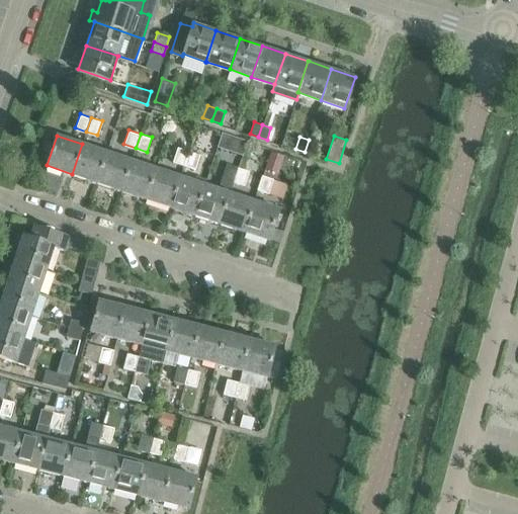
[(106,152),(82,144),(72,174),(97,182),(106,152)]
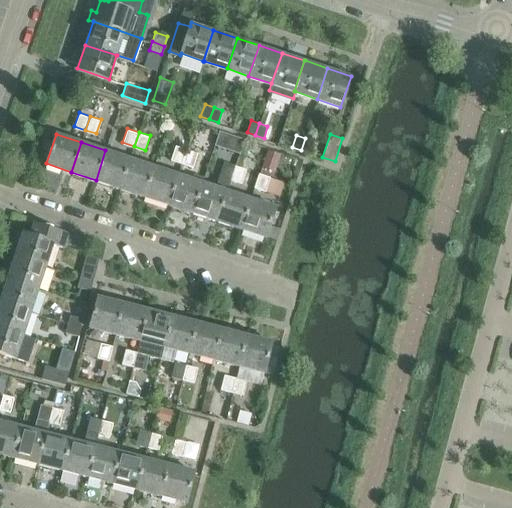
[(182,162),(187,148),(176,144),(171,158),(182,162)]
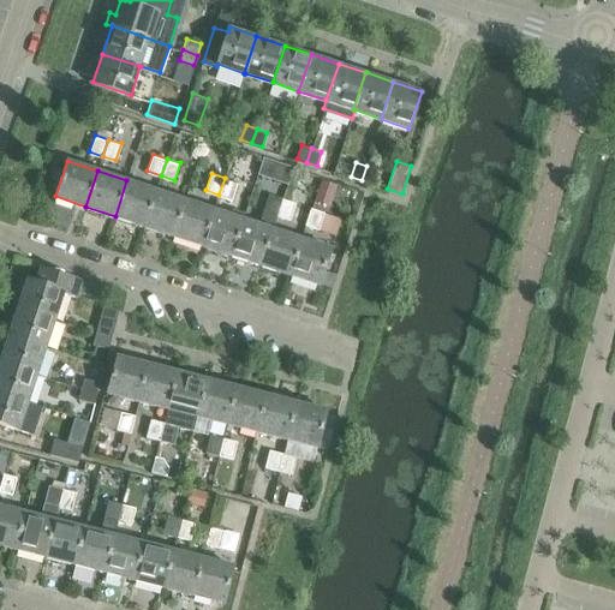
[(225,178),(219,195),(232,199),(238,183),(225,178)]
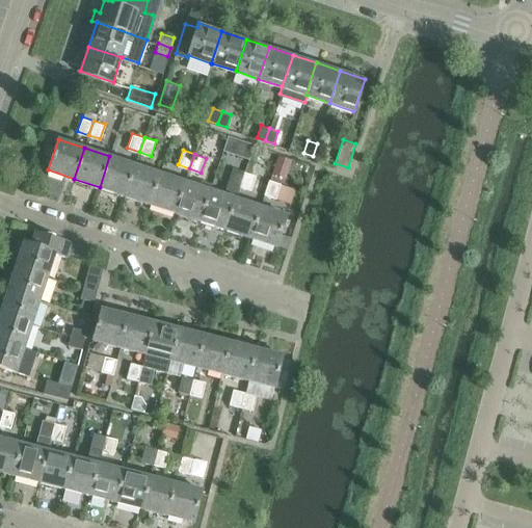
[(100,187),(125,195),(135,164),(109,156),(100,187)]
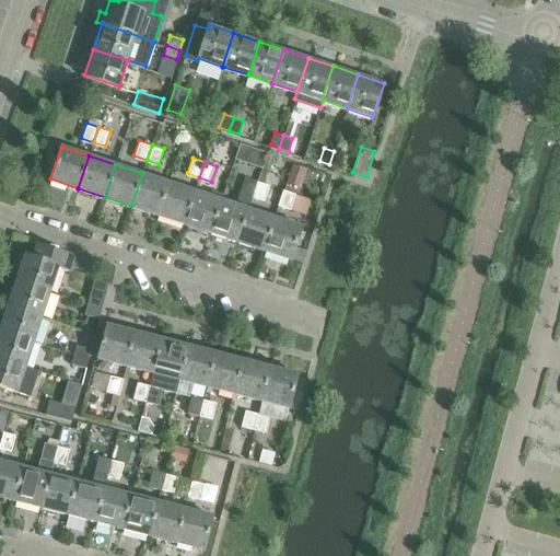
[(168,183),(142,173),(131,206),(158,215),(168,183)]
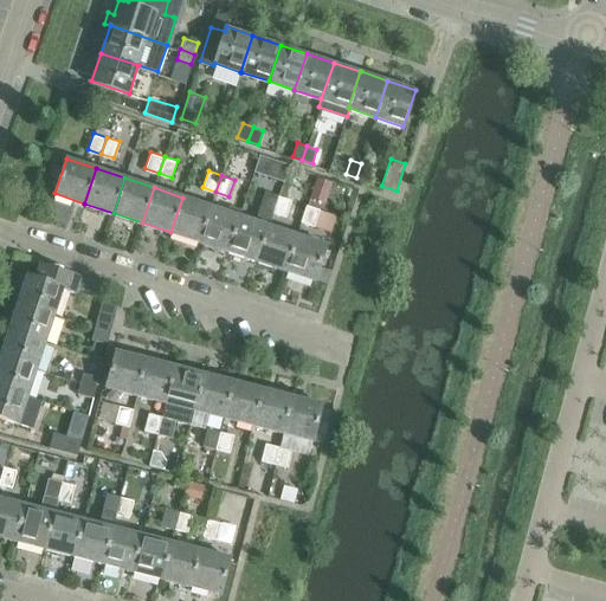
[(255,221),(240,217),(239,215),(227,251),(257,260),(268,226),(269,226),(274,211),(278,194),(265,189),(255,221)]
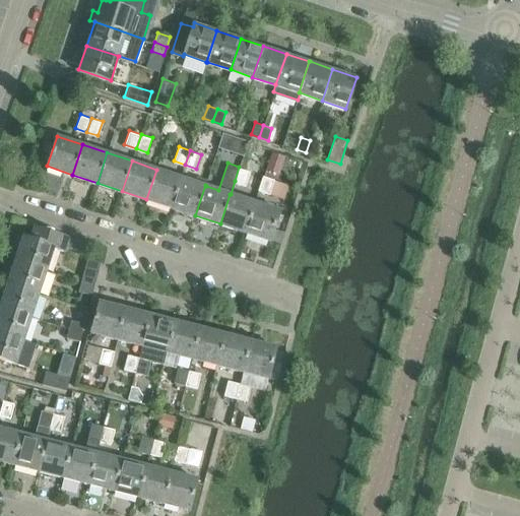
[(239,167),(235,181),(245,185),(250,171),(239,167)]
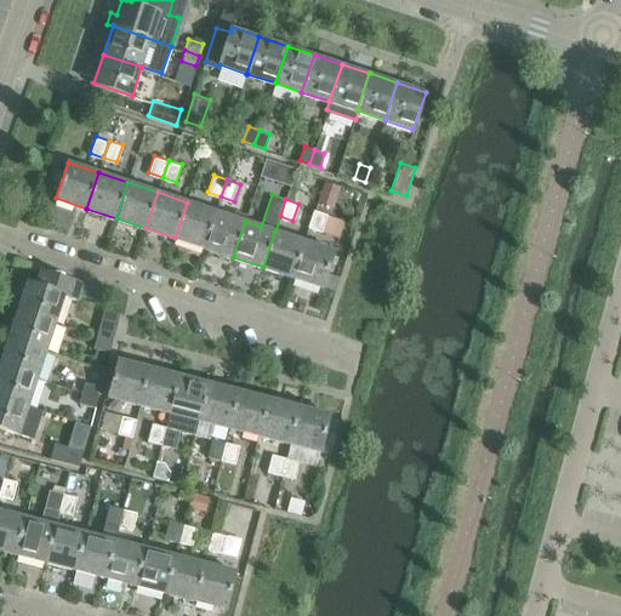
[(175,238),(204,247),(216,211),(187,203),(175,238)]
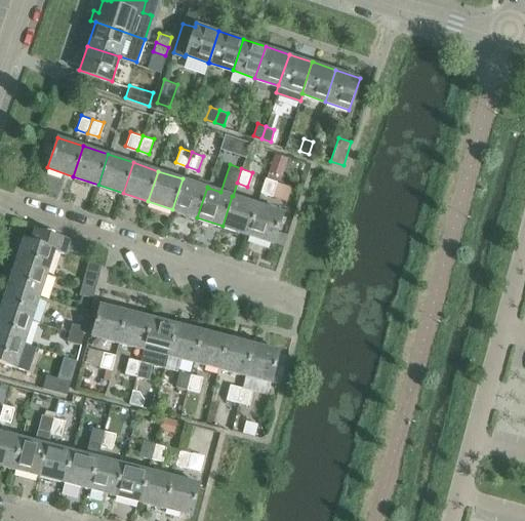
[(197,184),(183,179),(183,178),(172,209),(197,217),(207,187),(208,188),(209,181),(199,176),(197,184)]
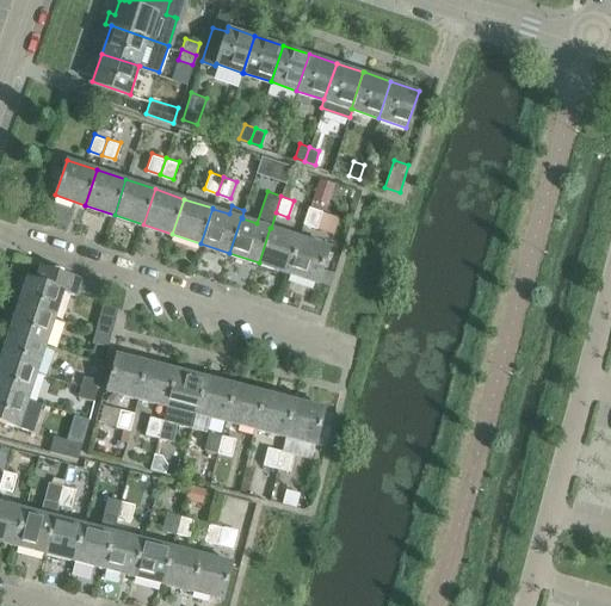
[(309,205),(303,222),(316,227),(322,210),(309,205)]
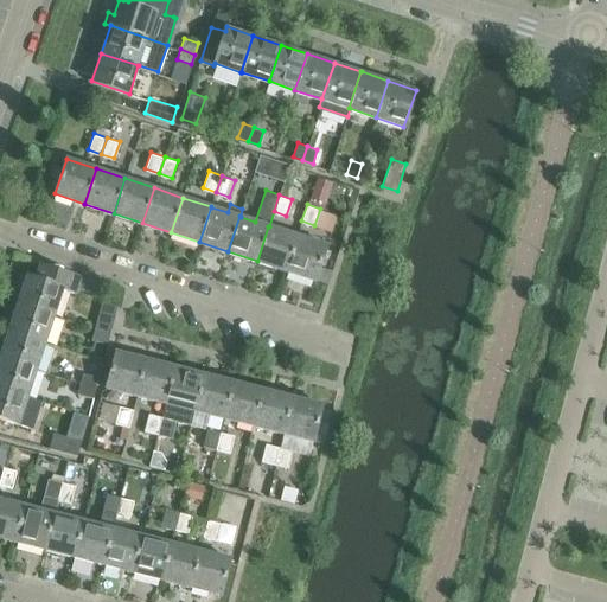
[(298,236),(269,226),(268,226),(257,261),(287,270),(298,236)]
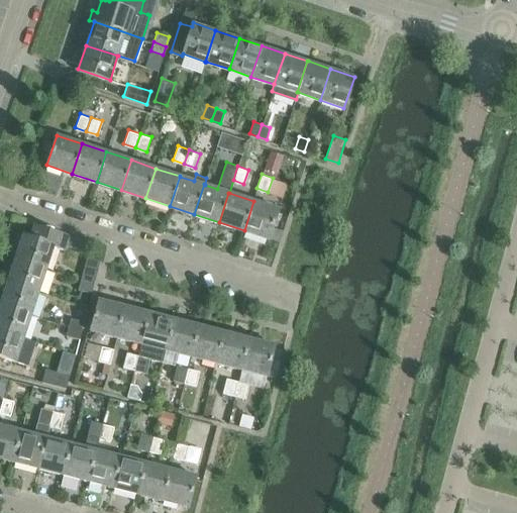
[(253,201),(244,230),(270,239),(279,209),(253,201)]
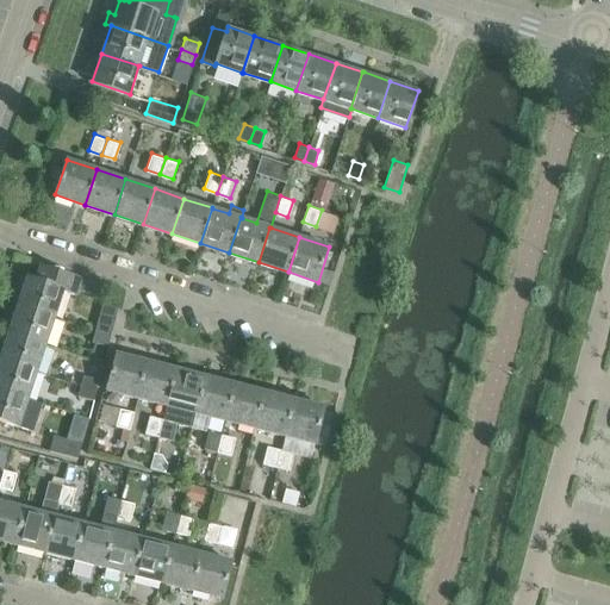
[(17,304),(54,317),(64,287),(76,291),(82,274),(37,259),(31,278),(26,276),(17,304)]
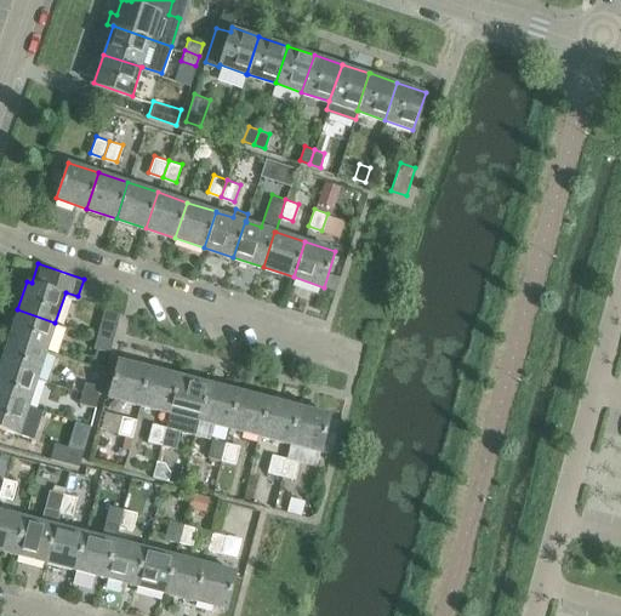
[(112,340),(120,311),(104,307),(97,335),(112,340)]
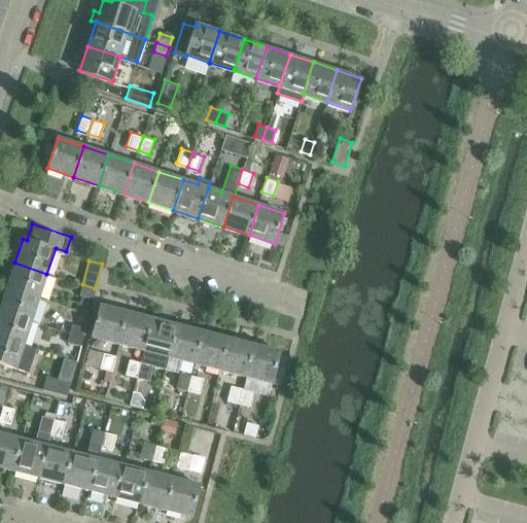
[(46,274),(14,263),(7,286),(39,297),(46,274)]
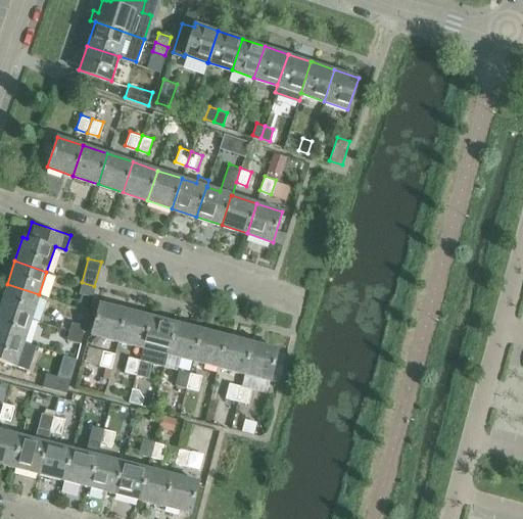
[(94,286),(82,282),(80,291),(92,294),(94,286)]
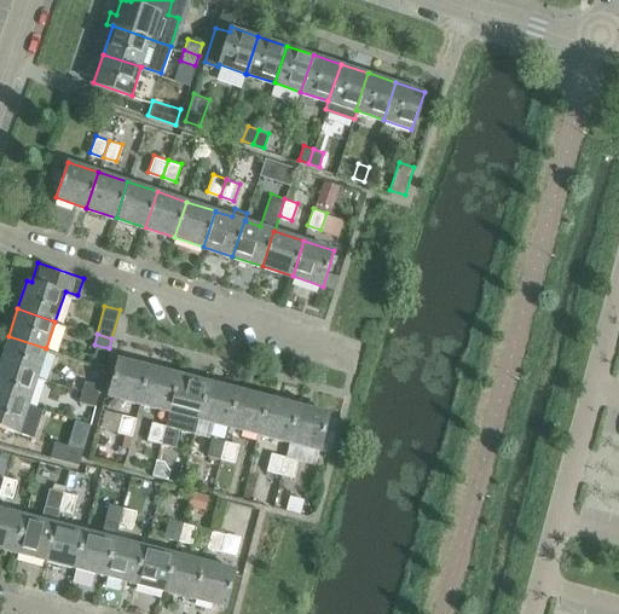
[(46,348),(9,336),(0,360),(0,363),(38,376),(46,348)]
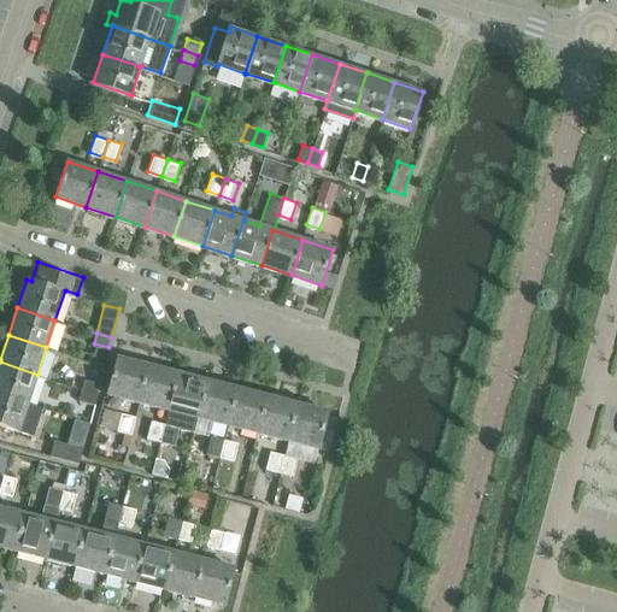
[(109,393),(140,401),(150,365),(118,357),(109,393)]
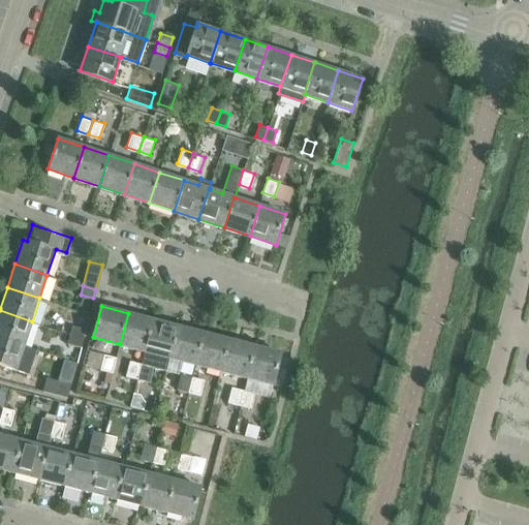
[(32,321),(0,310),(0,336),(24,345),(32,321)]
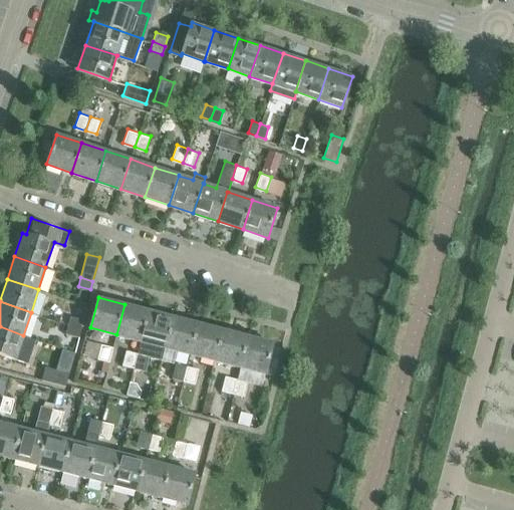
[(141,340),(149,310),(124,304),(116,334),(141,340)]
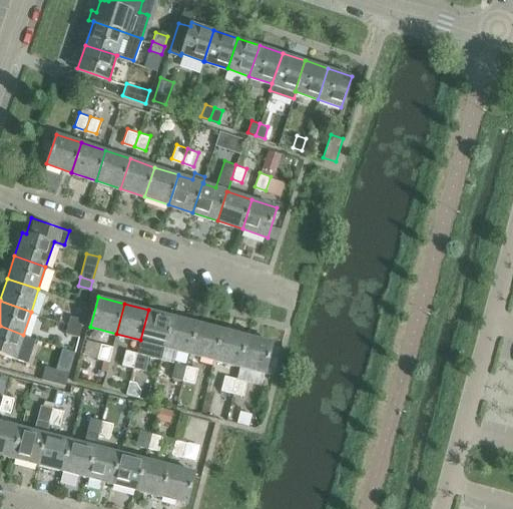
[(140,340),(137,352),(133,367),(145,370),(149,355),(162,358),(165,347),(173,317),(148,310),(140,340)]
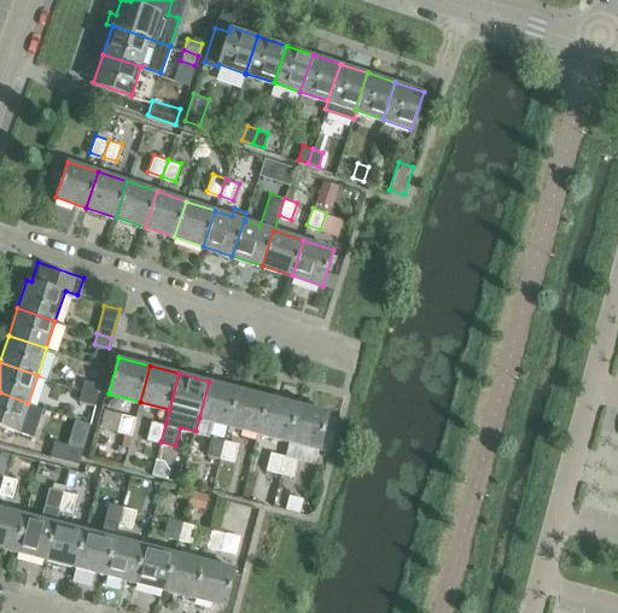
[(82,389),(97,393),(100,383),(85,379),(82,389)]
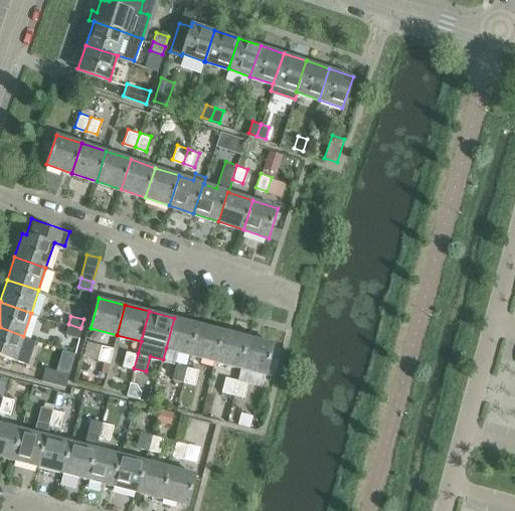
[(191,354),(199,325),(174,318),(166,348),(191,354)]
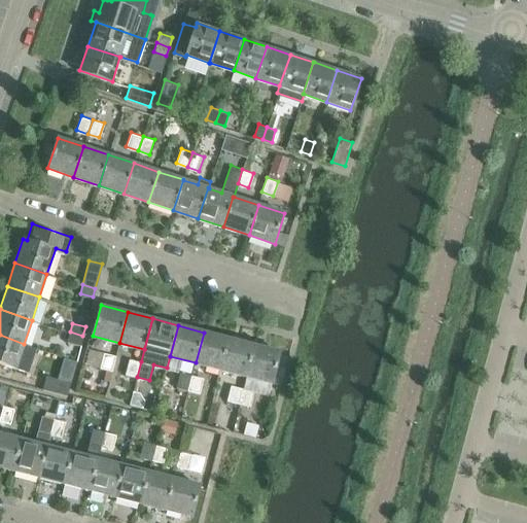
[(82,336),(70,332),(68,341),(80,344),(82,336)]
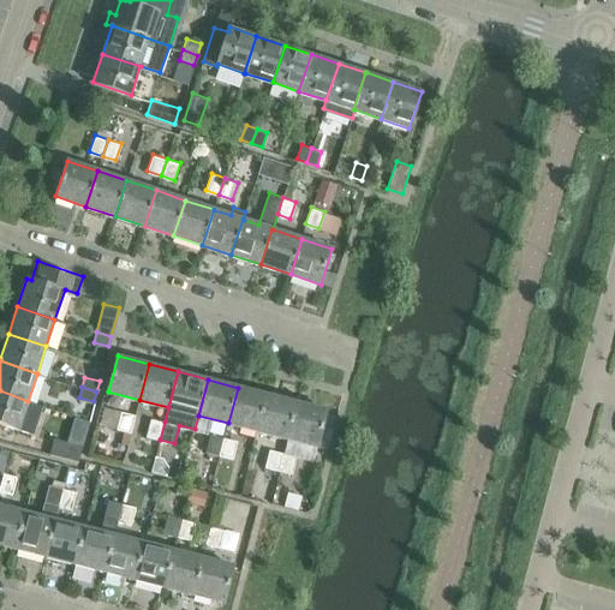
[(258,431),(268,395),(238,388),(228,423),(258,431)]
